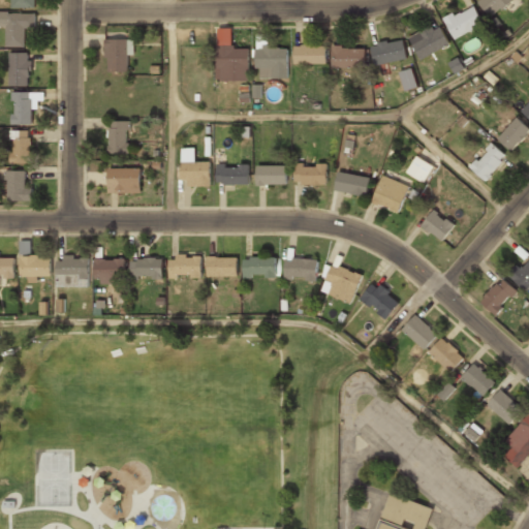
[(35,7),(35,0),(10,0),(11,8),(35,7)]
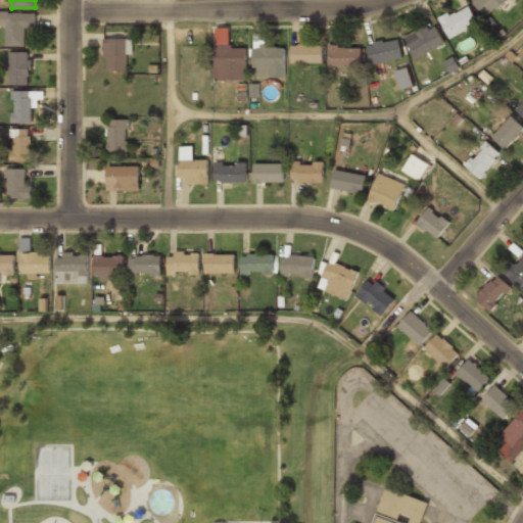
[(506,0),(472,0),(483,16),(506,0)]
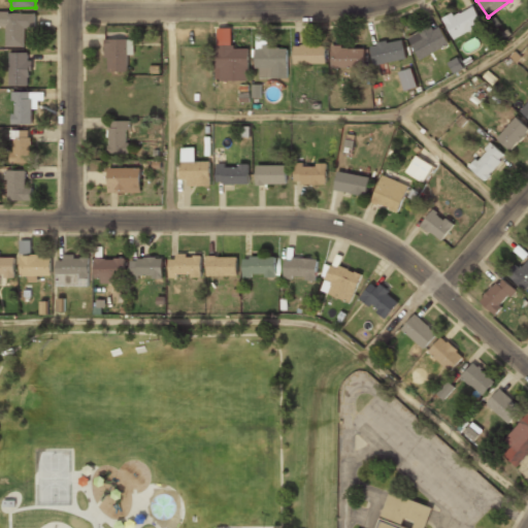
[(453,39),(482,23),(471,5),(442,22),(453,39)]
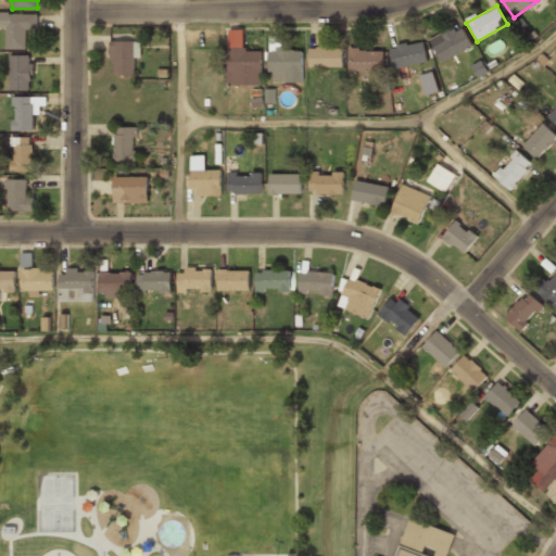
[(25,50),(26,29),(37,29),(37,13),(0,12),(0,27),(7,28),(7,50),(25,50)]
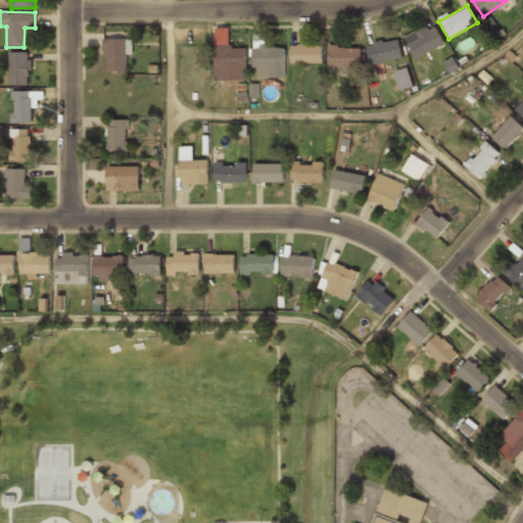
[(436,26),(405,36),(412,57),(443,46),(436,26)]
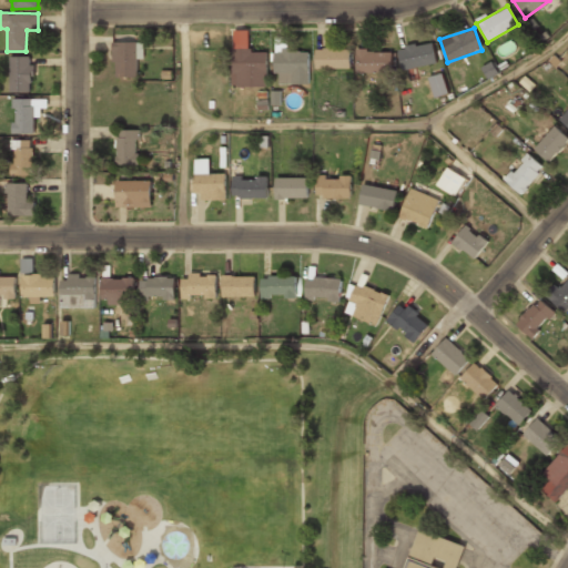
[(138,41),(113,41),(113,77),(138,77),(138,41)]
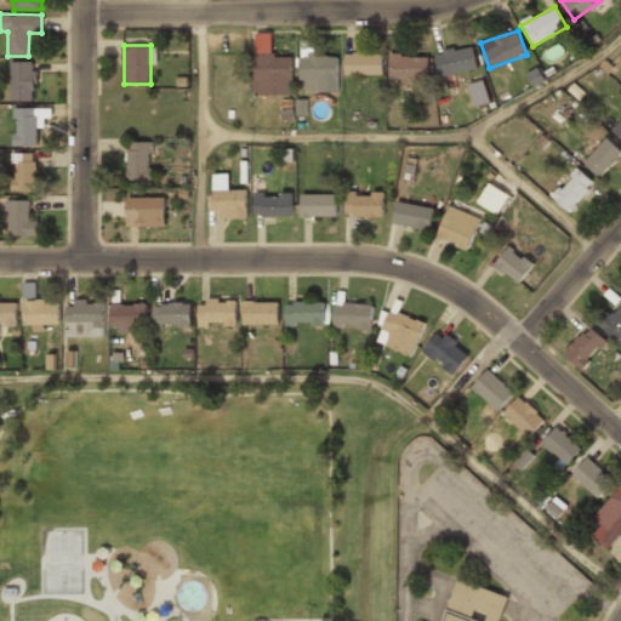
[(433,55),(439,78),(478,69),(472,45),(433,55)]
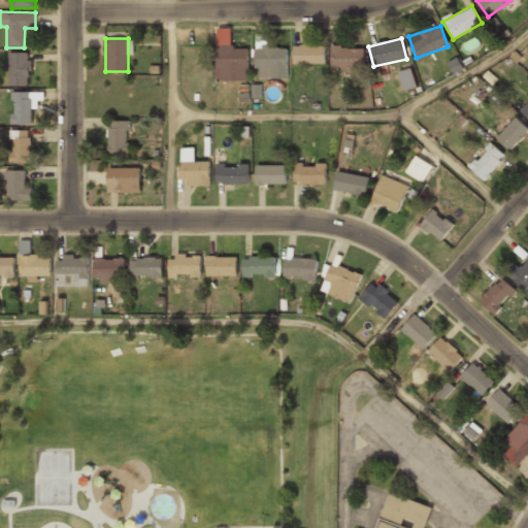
[(216,46),(216,81),(249,81),(249,46),(216,46)]
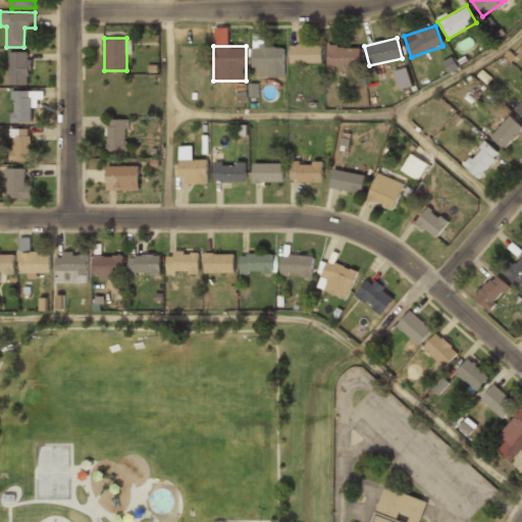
[(321,46),(290,46),(290,64),(321,64),(321,46)]
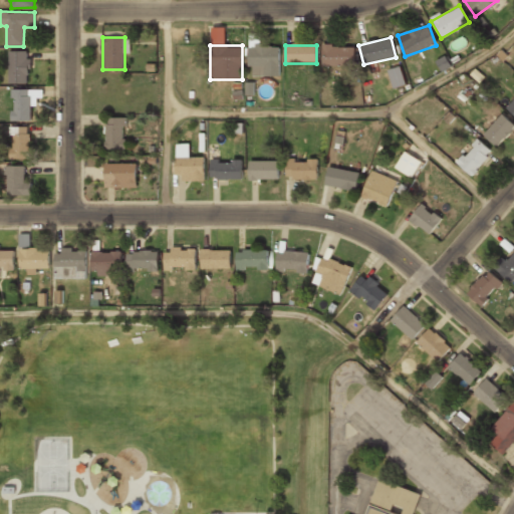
[(353,66),(353,45),(322,45),(322,66),(353,66)]
